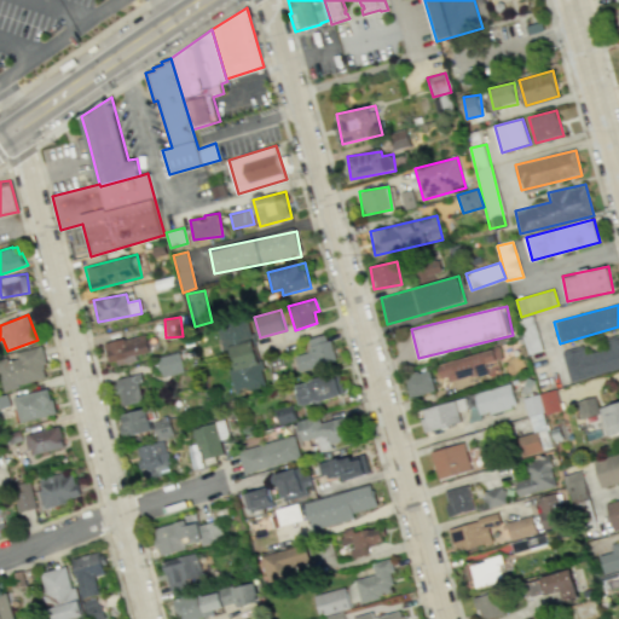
[(236,394),(266,387),(249,319),(219,327),(236,394)]
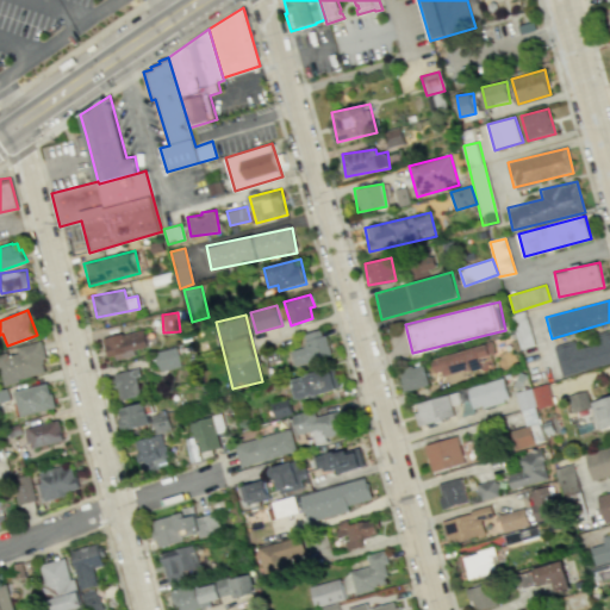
[(107,355),(148,348),(144,329),(104,337),(107,355)]
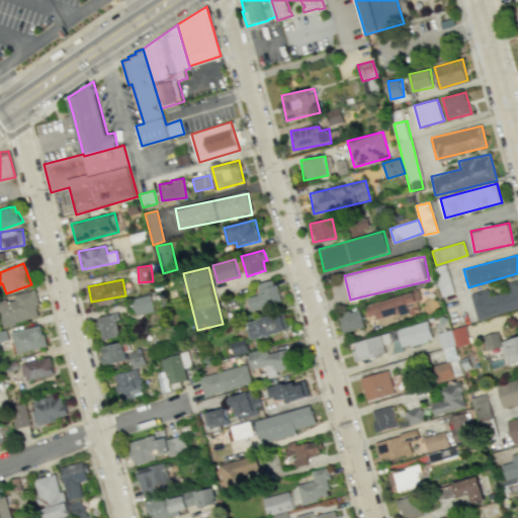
[(247,297),(250,311),(280,303),(274,279),(257,283),(259,294),(247,297)]
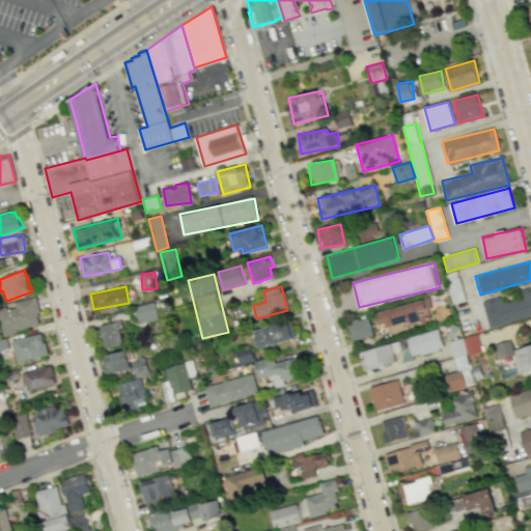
[(530,316),(530,286),(520,290),(522,299),(502,303),(501,297),(482,301),(488,327),(530,316)]
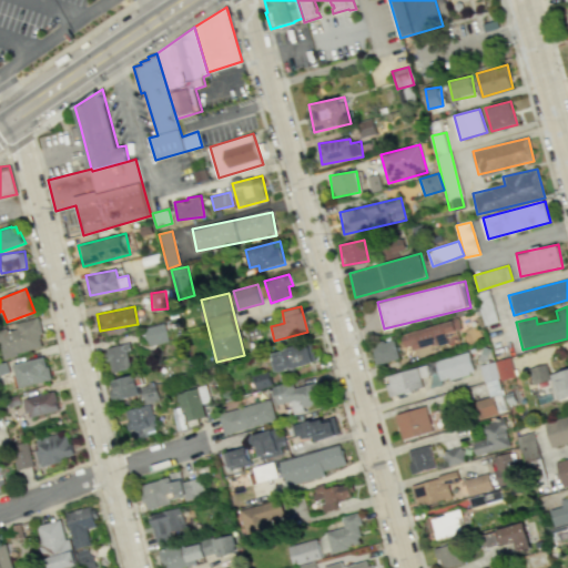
[(408,353),(459,338),(457,331),(462,330),(458,318),(403,335),(408,353)]
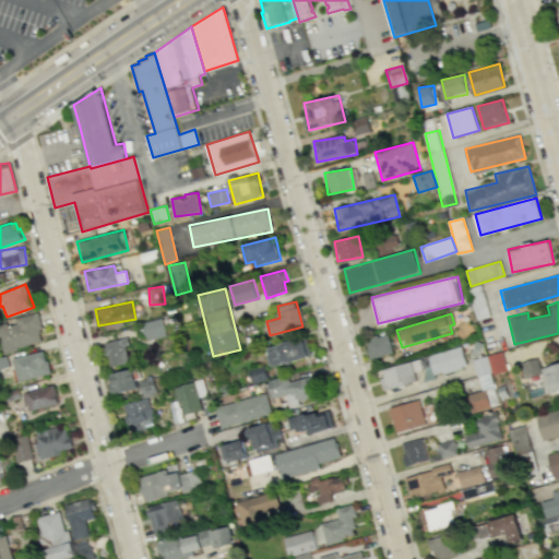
[(0,323),(0,334),(4,352),(44,342),(37,314),(0,323)]
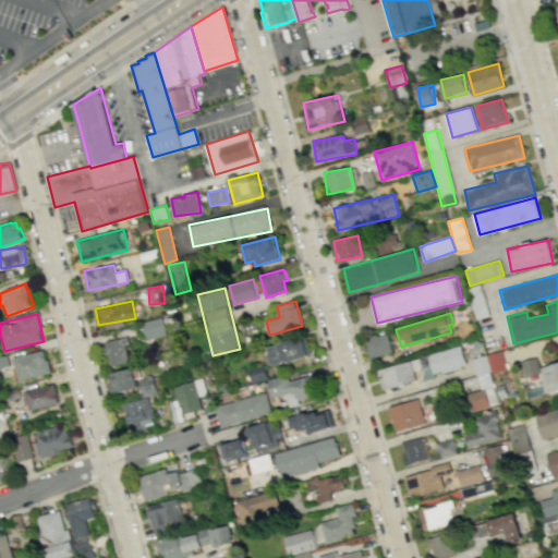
[(146,340),(167,335),(162,317),(142,322),(146,340)]
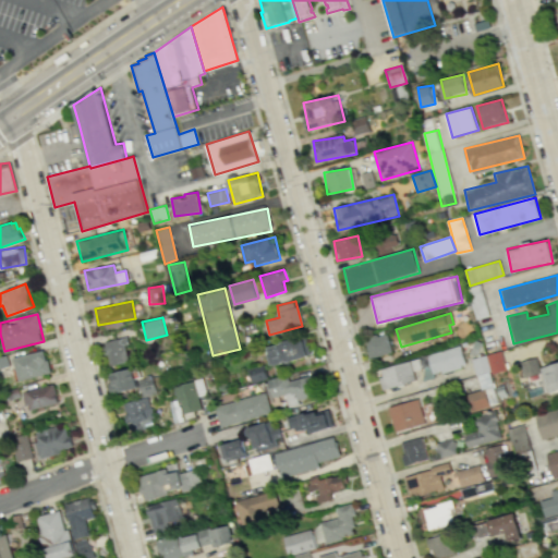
[(392,352),(387,332),(364,339),(370,359),(392,352)]
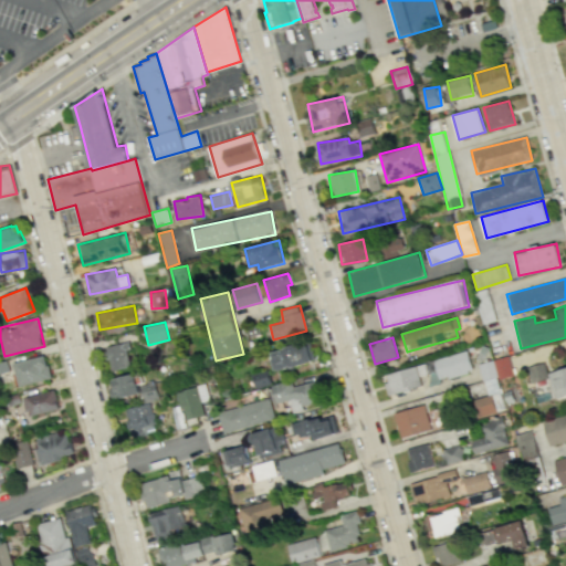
[(105,348),(112,371),(133,365),(126,342),(105,348)]
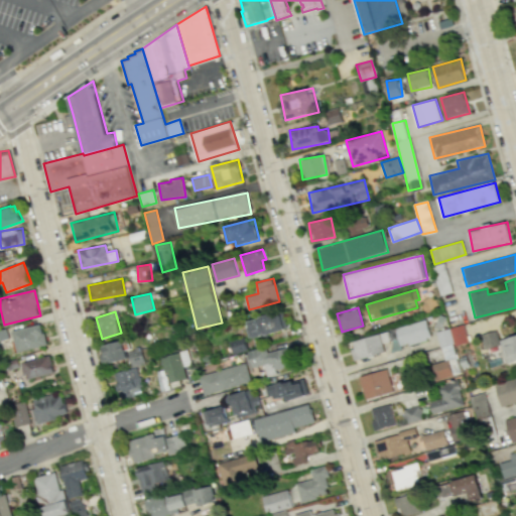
[(247,320),(252,339),(287,329),(283,311),(271,314),(247,320)]
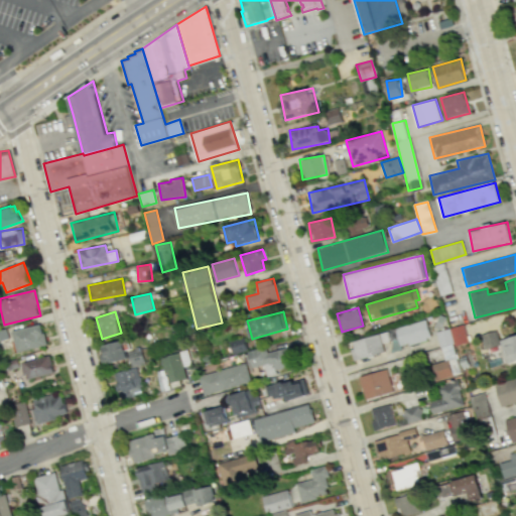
[(350,341),(355,360),(384,353),(382,343),(390,341),(392,350),(431,340),(426,320),(350,341)]
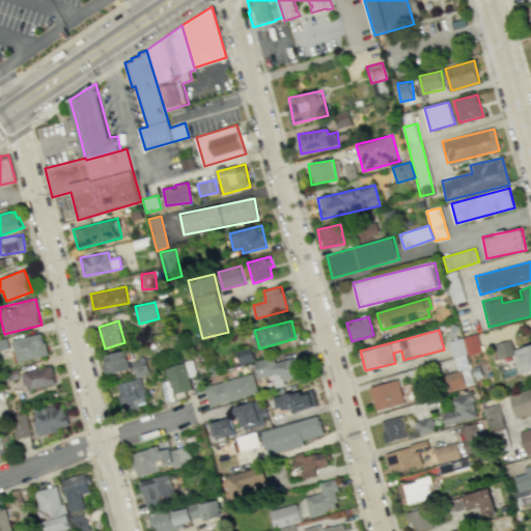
[(18,362),(48,355),(42,333),(12,340),(18,362)]
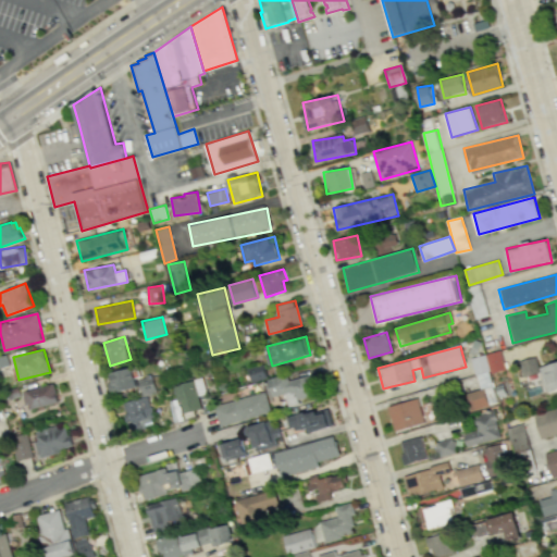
[(471,358),(480,390),(465,394),(469,410),(497,403),(490,373),(505,369),(500,350),(471,358)]
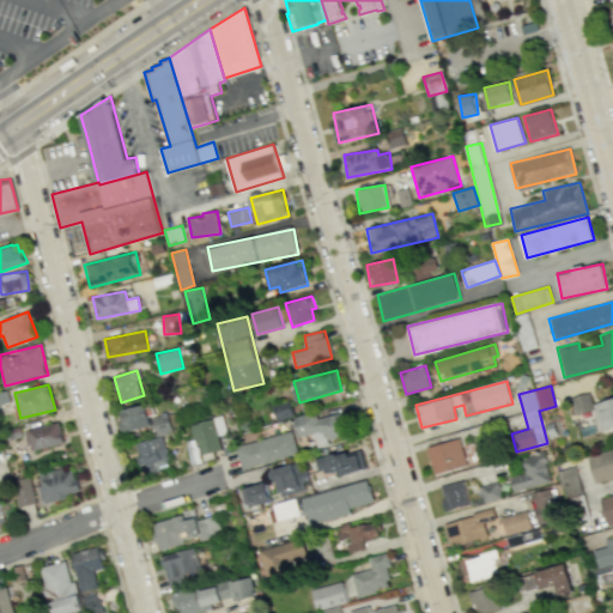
[(571,398),(576,414),(594,410),(589,393),(571,398)]
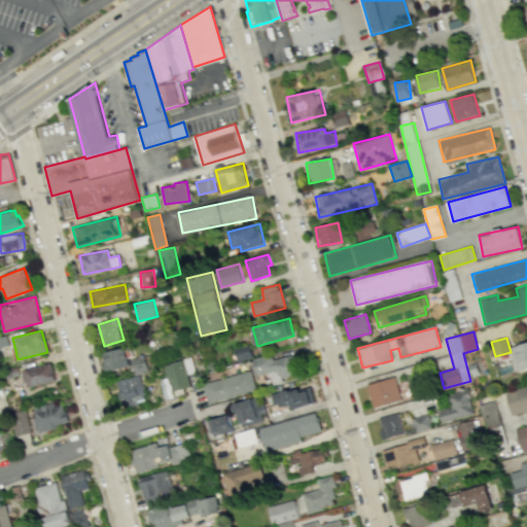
[(517,371),(526,367),(526,342),(511,346),(517,371)]
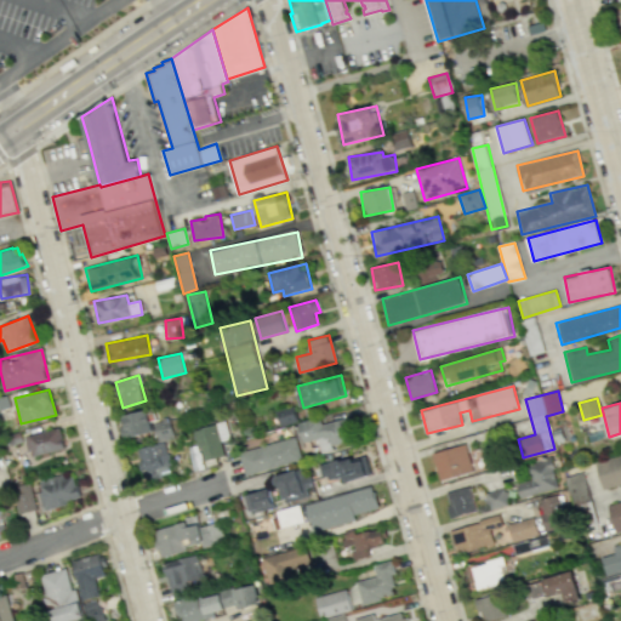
[(298,421),(294,406),(277,411),(281,426),(298,421)]
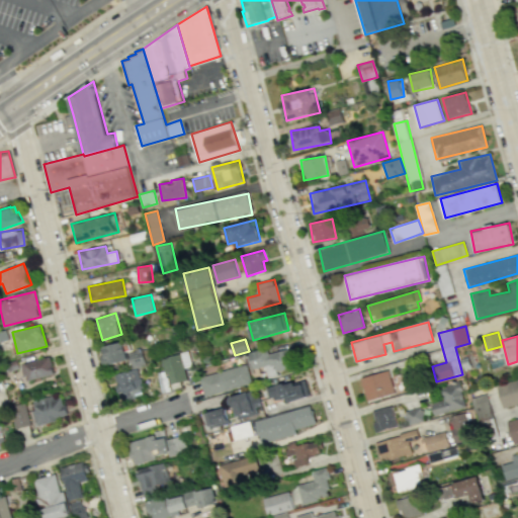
[(99,346),(102,365),(126,361),(123,342),(99,346)]
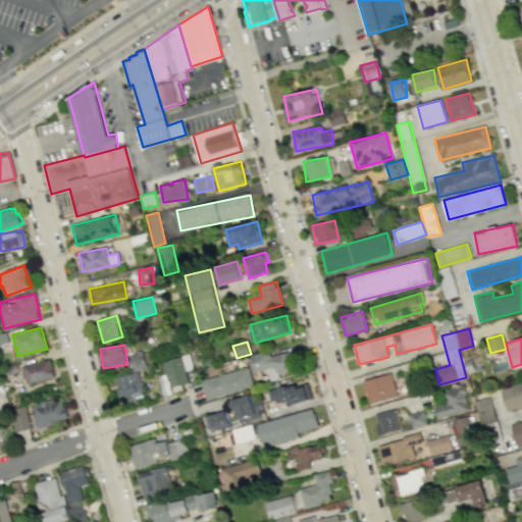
[(271,357),(269,351),(251,355),(255,372),(267,369),(269,378),(299,371),(293,351),(271,357)]
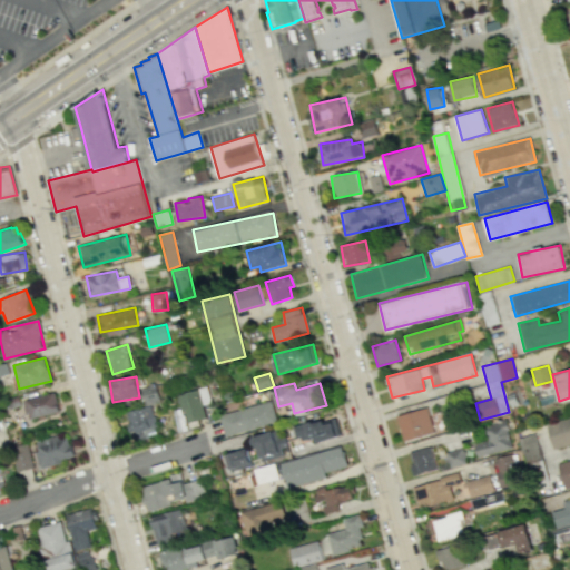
[(145,405),(158,403),(156,385),(143,387),(145,405)]
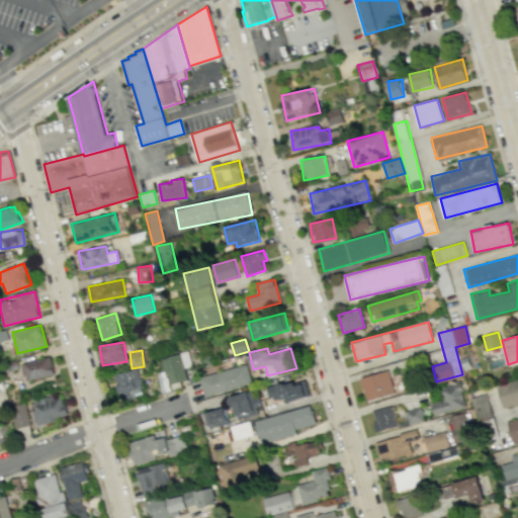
[(164,357),(169,384),(187,380),(185,367),(191,366),(189,352),(164,357)]
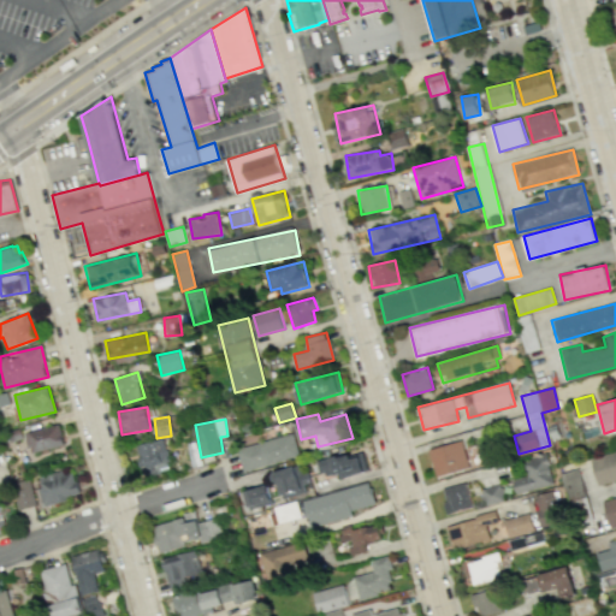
[(64,445),(60,425),(25,432),(30,452),(64,445)]
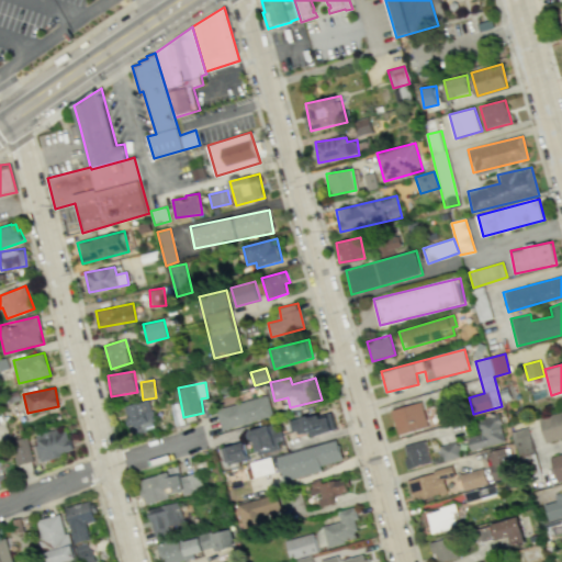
[(273,417),(269,396),(216,408),(221,429),(273,417)]
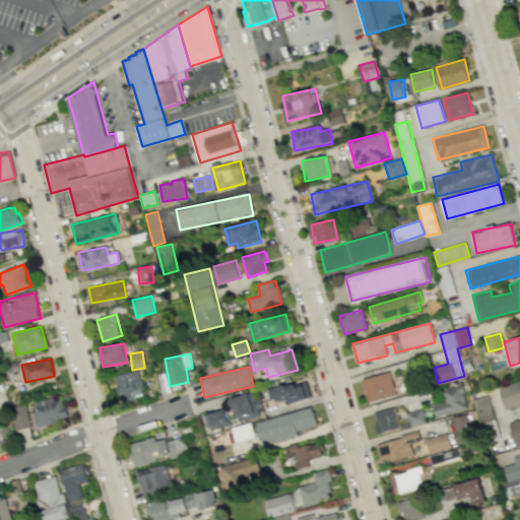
[(120,401),(144,396),(139,371),(114,375),(120,401)]
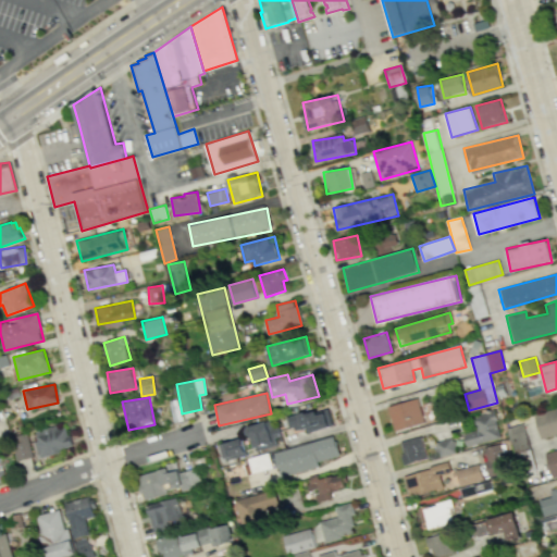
[(395,431),(425,422),(418,397),(387,407),(395,431)]
